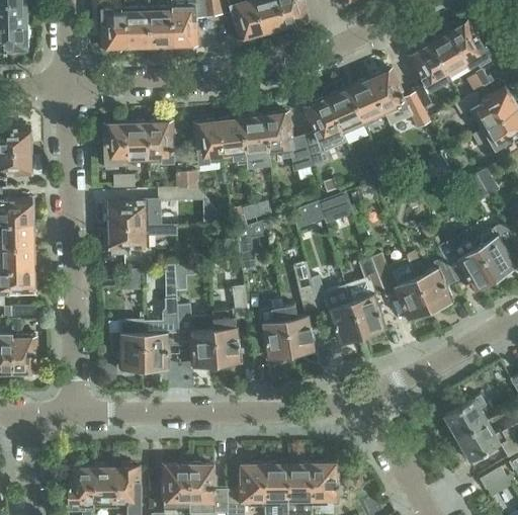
[(185,6),(171,7),(172,47),(174,47),(175,49),(184,49),(186,47),(196,46),(195,18),(201,18),(213,16),(210,0),(198,0),(184,1),(185,6)]
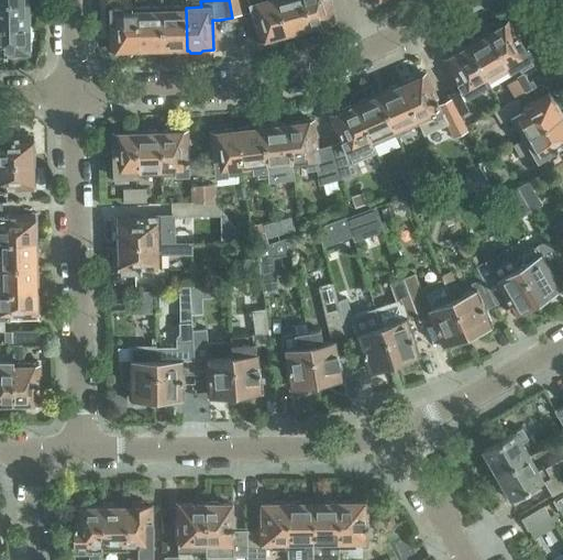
[(242,0),(229,0),(232,18),(244,17),(242,0)]
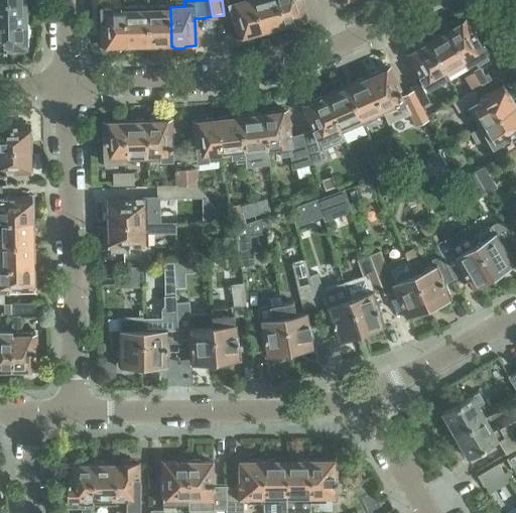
[(248,37),(250,38),(258,36),(259,34),(261,33),(251,0),(236,0),(228,2),(238,39),(248,37)]
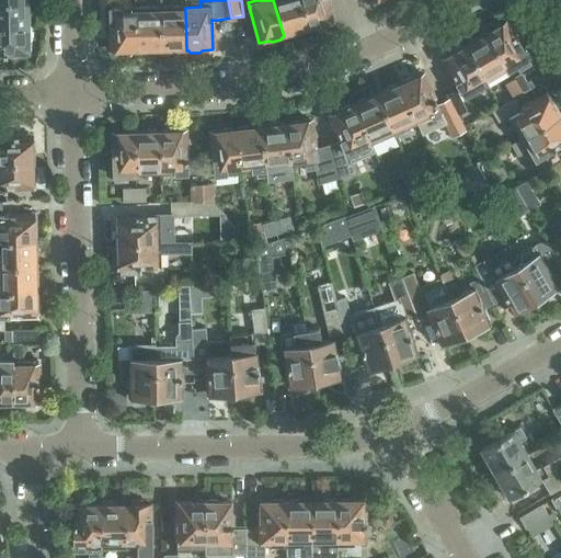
[(273,0),(284,36),(285,36),(288,37),(296,35),(298,32),(308,30),(299,0),(273,0)]
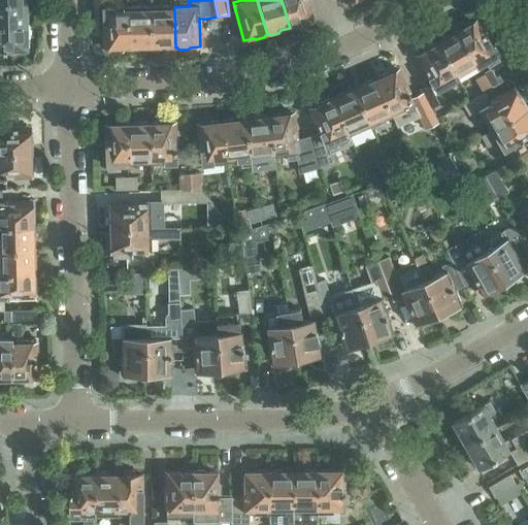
[(282,0),(290,28),(291,27),(294,29),(302,27),(303,25),(314,22),(307,0),(282,0)]
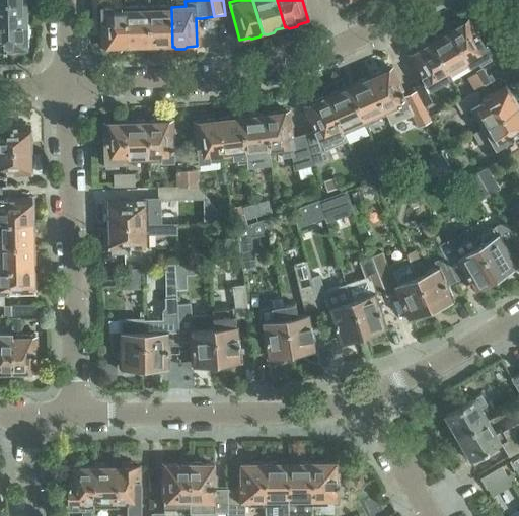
[(0,27),(25,27),(25,25),(27,24),(26,15),(24,14),(24,4),(0,4),(0,27)]
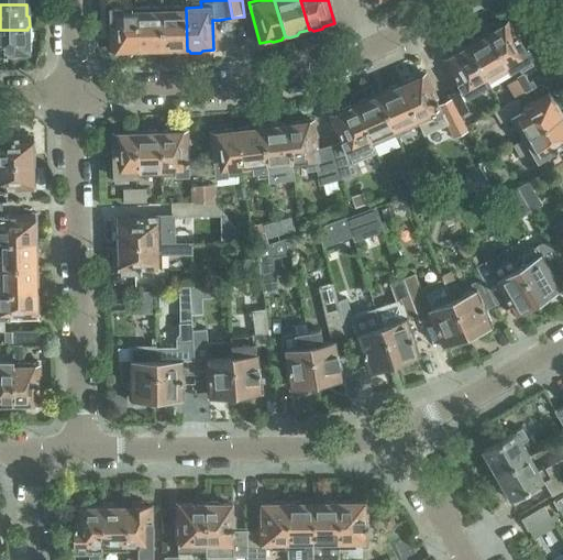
[(186,8),(159,9),(162,51),(172,51),(174,53),(184,53),(186,51),(187,51),(186,8)]
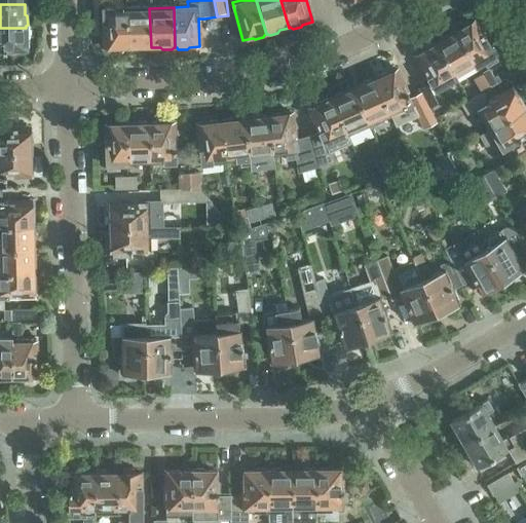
[(149,8),(126,9),(127,48),(128,48),(130,50),(139,50),(142,48),(151,47),(149,8)]
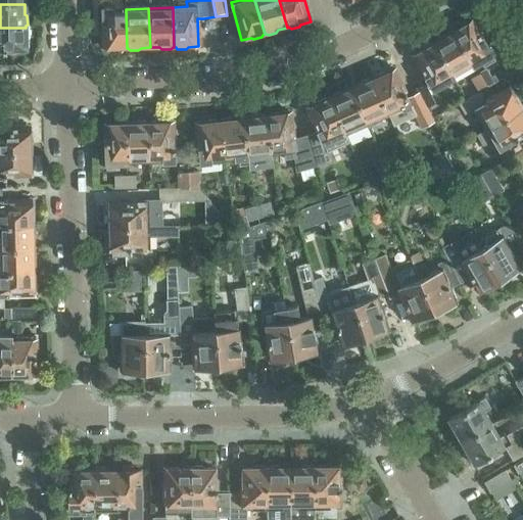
[(101,9),(102,39),(102,49),(113,48),(115,51),(123,50),(126,48),(127,48),(126,9),(101,9)]
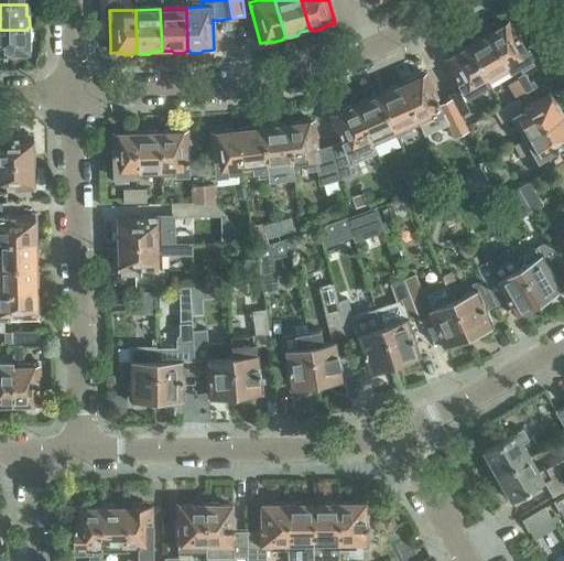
[(509,25),(494,35),(490,36),(511,73),(518,68),(521,74),(532,67),(529,62),(530,61),(509,25)]
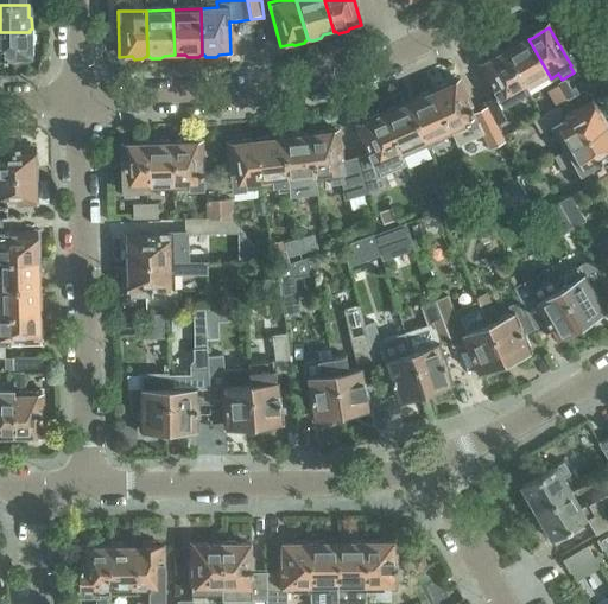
[(7,59),(19,59),(30,59),(30,46),(32,44),(32,36),(30,33),(30,32),(0,32),(0,62),(7,62),(7,59)]
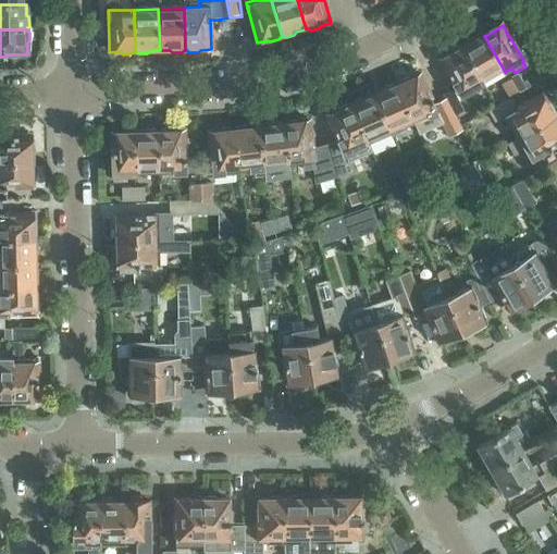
[(463,48),(462,49),(483,84),(505,72),(484,36),(474,41),(471,40),(465,45),(463,48)]
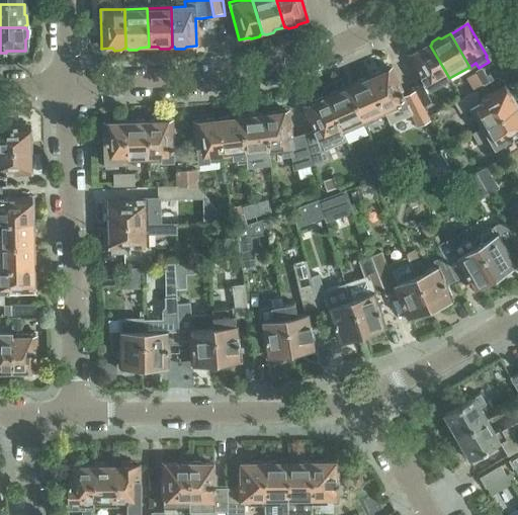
[(449,78),(430,46),(428,47),(425,46),(419,50),(418,53),(410,57),(429,90),(449,78)]
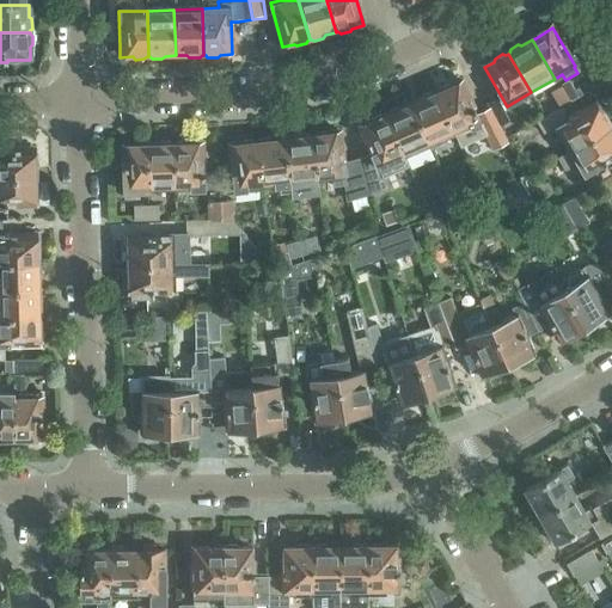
[(435,96),(454,136),(481,124),(493,152),(507,146),(491,110),(477,116),(463,84),(451,88),(447,87),(439,91),(439,94),(435,96)]
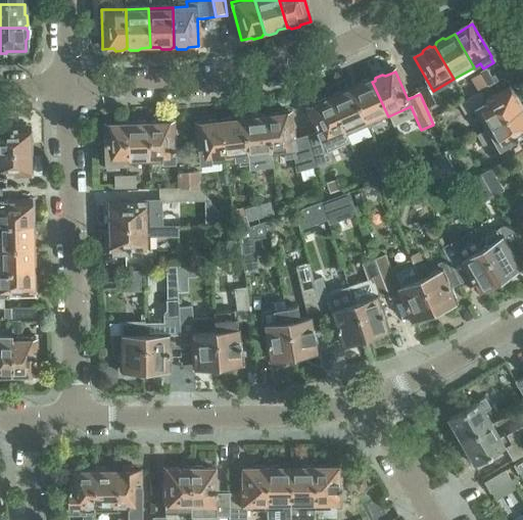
[(479,77),(485,87),(495,81),(493,79),(490,81),(486,73),(479,77)]
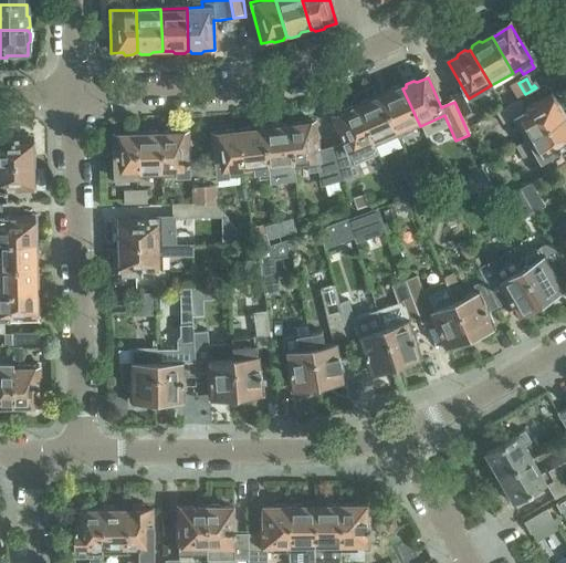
[(525,94),(519,83),(519,82),(510,87),(517,100),(525,94)]
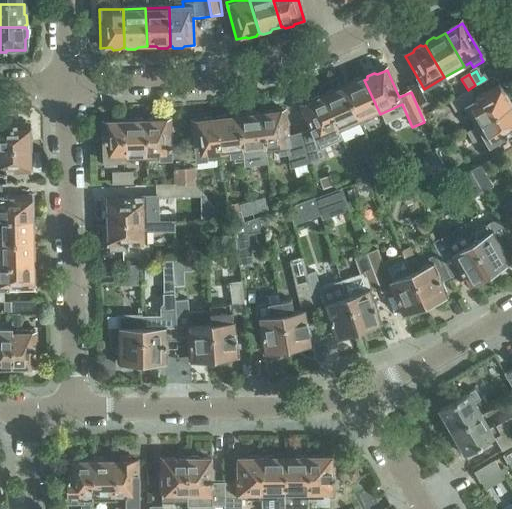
[(360,123),(380,114),(364,80),(363,80),(360,79),(354,82),(353,85),(344,88),(360,123)]
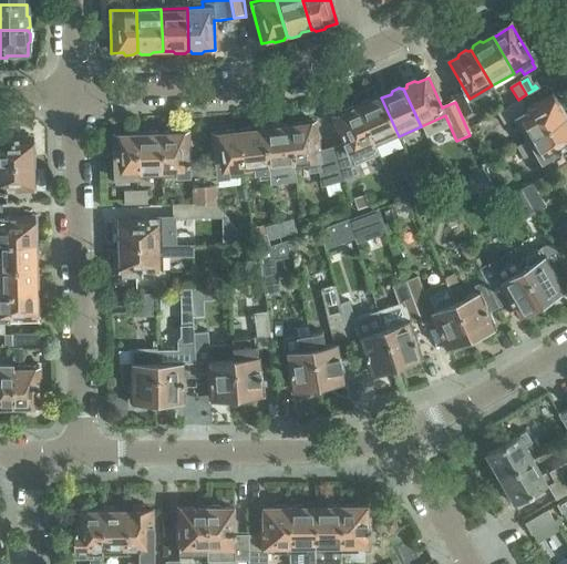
[(360,109),(358,109),(375,147),(399,136),(381,98),(371,103),(368,102),(361,105),(360,109)]
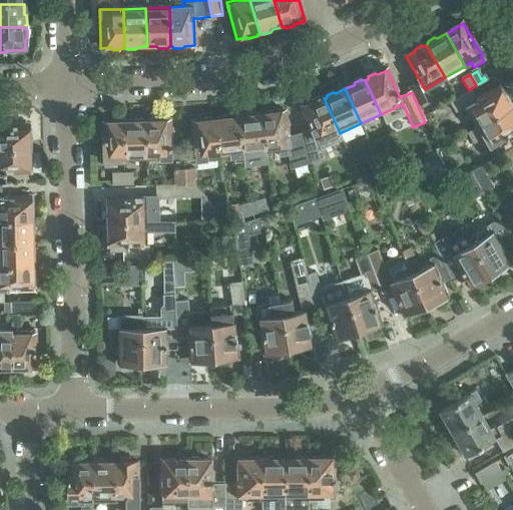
[(478,128),(511,108),(510,107),(510,105),(506,98),(503,97),(498,88),(477,100),(472,91),(450,104),(455,113),(466,107),(478,128)]
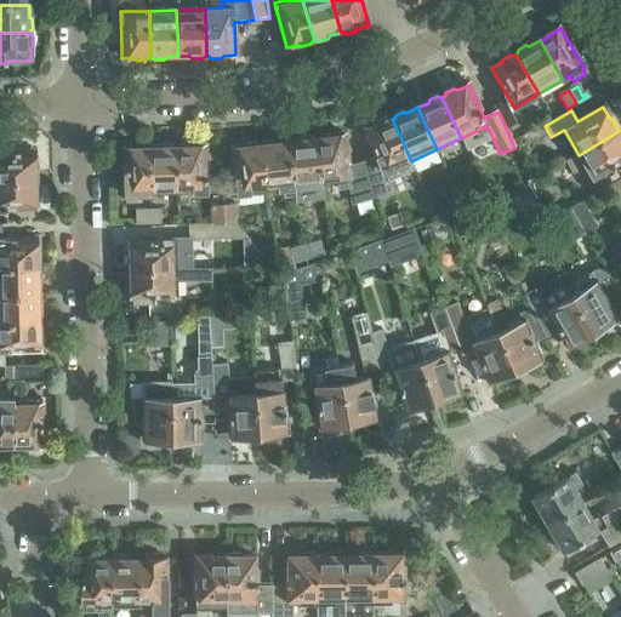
[(371,198),(372,196),(392,193),(388,183),(399,178),(396,169),(411,161),(392,119),(391,120),(386,119),(379,123),(377,126),(366,131),(379,159),(365,161),(363,161),(371,198)]
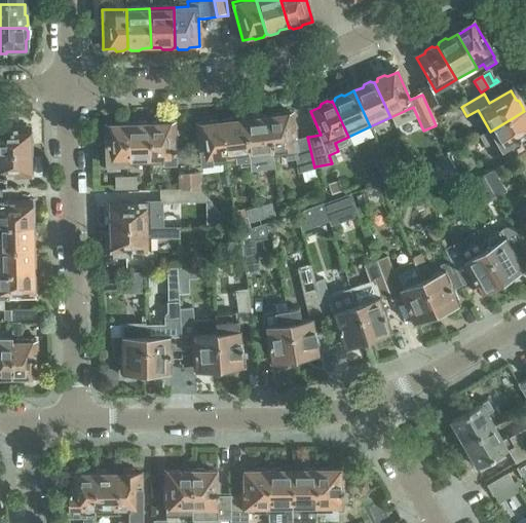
[(523,142),(525,140),(525,115),(524,111),(490,132),(479,138),(485,148),(495,142),(501,152),(522,141),(523,142)]
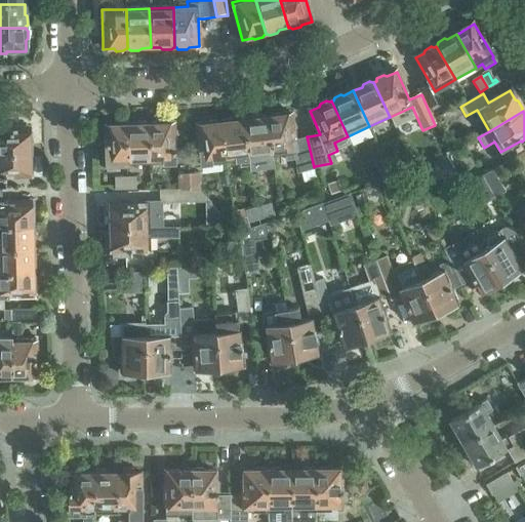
[(270,118),(268,118),(273,157),(295,155),(297,171),(312,167),(314,167),(307,136),(306,136),(294,139),(291,115),(281,116),(279,115),(272,115),(270,118)]
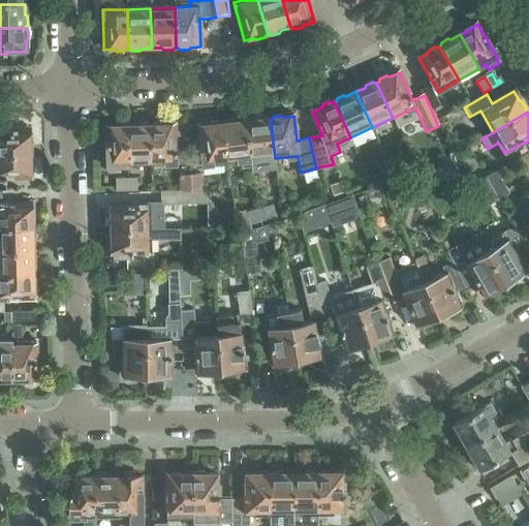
[(275,158),(270,119),(268,119),(266,118),(257,118),(256,121),(246,122),(251,161),(275,158)]
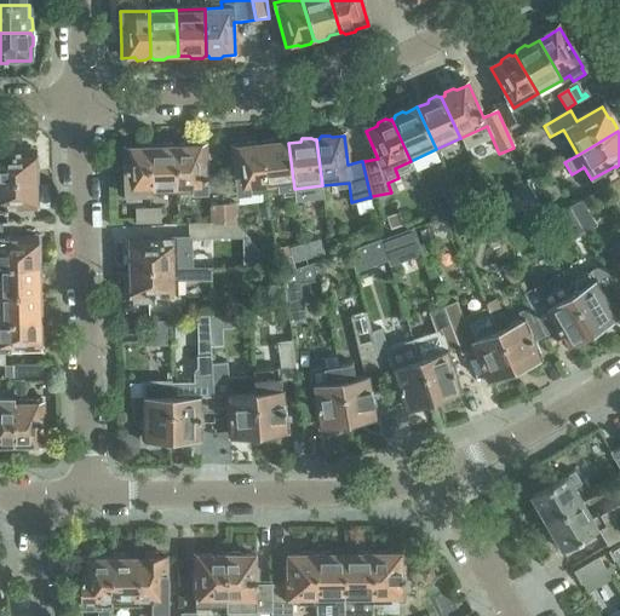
[(263,145),(262,147),(267,193),(282,190),(283,199),(296,197),(294,189),(288,143),(276,144),(274,142),(265,143),(263,145)]
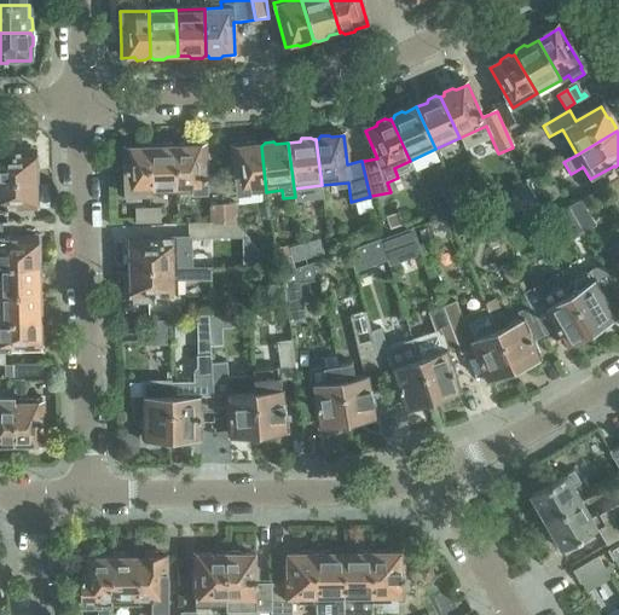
[(266,192),(261,146),(259,146),(255,144),(247,145),(244,149),(233,150),(237,181),(226,183),(229,196),(238,195),(266,192)]
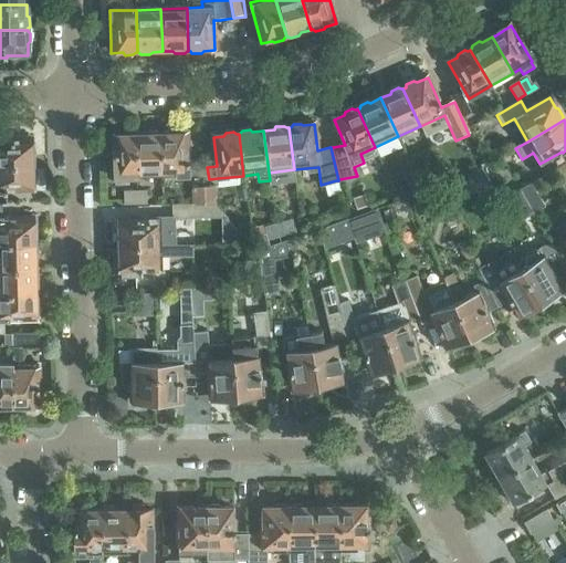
[(161,136),(163,177),(188,177),(187,135),(177,135),(174,133),(165,134),(163,136),(161,136)]
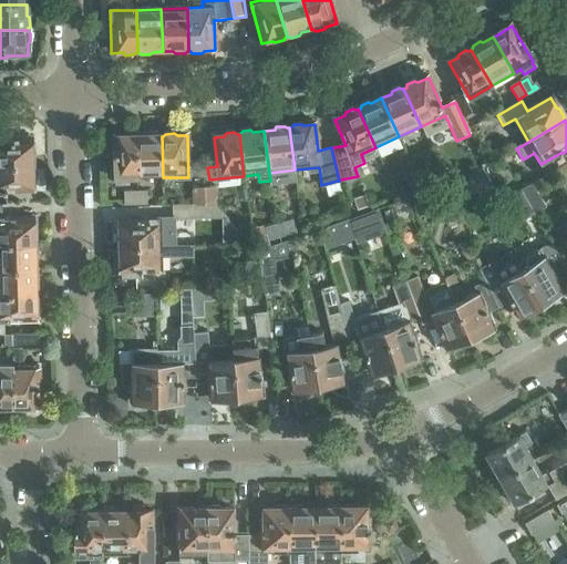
[(147,136),(135,136),(136,178),(163,177),(162,136),(160,136),(157,134),(150,134),(147,136)]
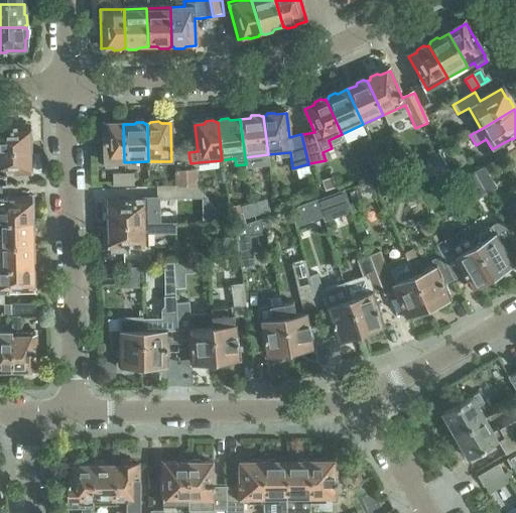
[(124,162),(123,124),(103,125),(105,163),(105,169),(118,168),(117,163),(124,162)]
